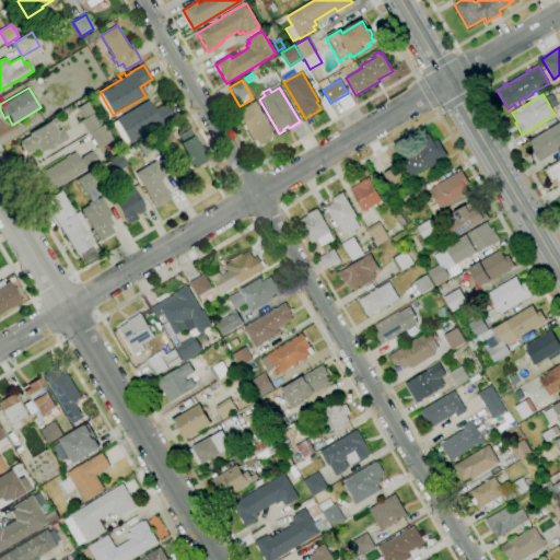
[(125,147),(111,123),(148,101),(154,111),(166,103),(174,117),(161,126),(160,125),(125,147)]
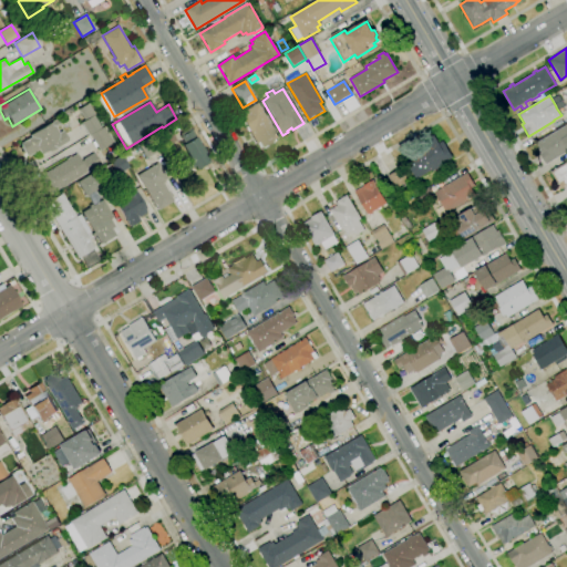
[(259,148),(257,143),(256,144),(250,134),(238,114),(257,103),(278,138),(261,147),(259,148)]
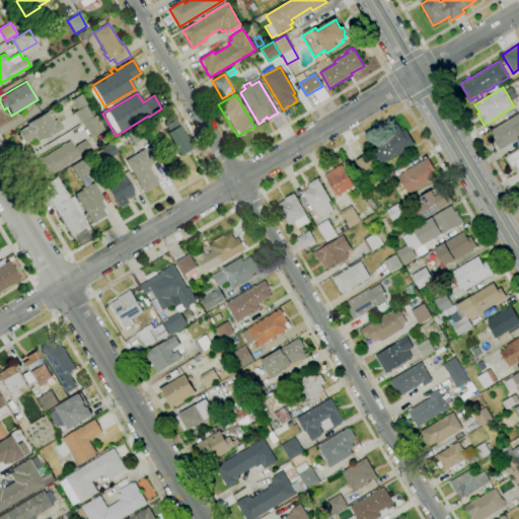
[(73,110),(88,138),(100,131),(86,104),(73,110)]
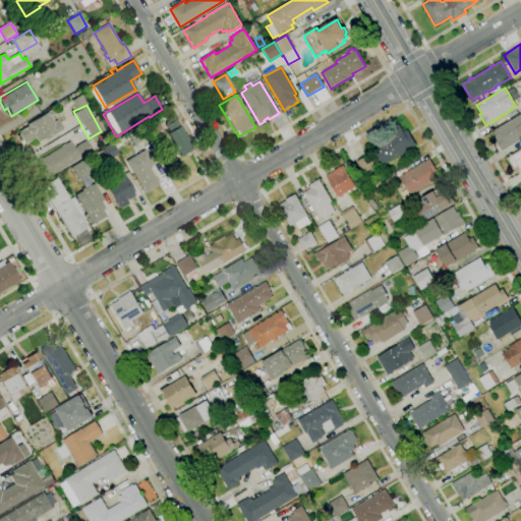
[(25,143),(22,139),(20,138),(18,135),(19,133),(18,132),(27,126),(26,124),(47,112),(51,109),(54,114),(50,116),(54,122),(57,120),(63,129),(53,135),(46,139),(45,138),(38,142),(35,137),(25,143)]
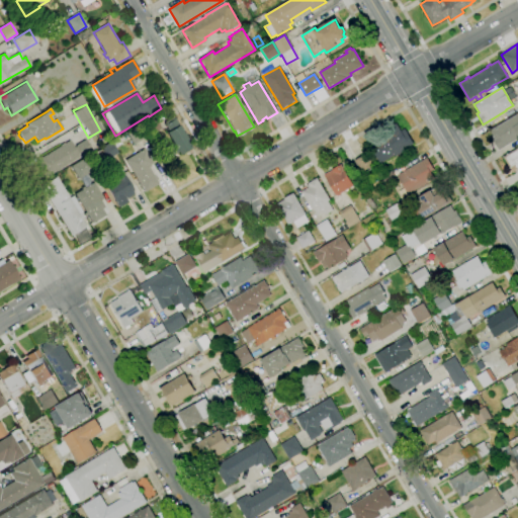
[(517,138),(499,151),(492,140),(494,139),(490,131),(517,114),(517,115),(517,138)]
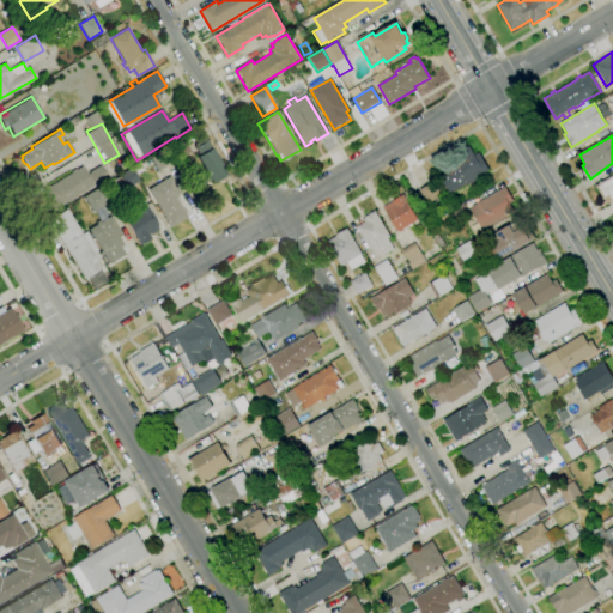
[(158,171),(150,157),(164,147),(181,138),(189,152),(173,162),(158,171)]
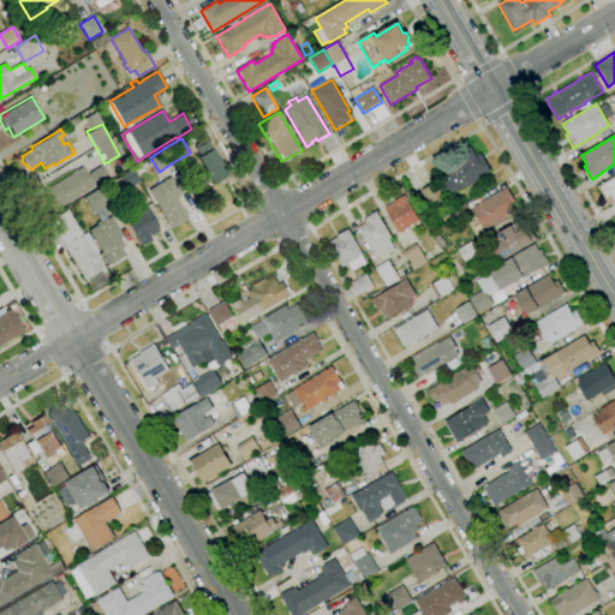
[(197,189),(190,177),(203,168),(196,157),(199,155),(195,148),(196,148),(195,145),(204,138),(207,141),(212,149),(213,148),(227,171),(222,174),(225,177),(214,184),(212,179),(197,189)]
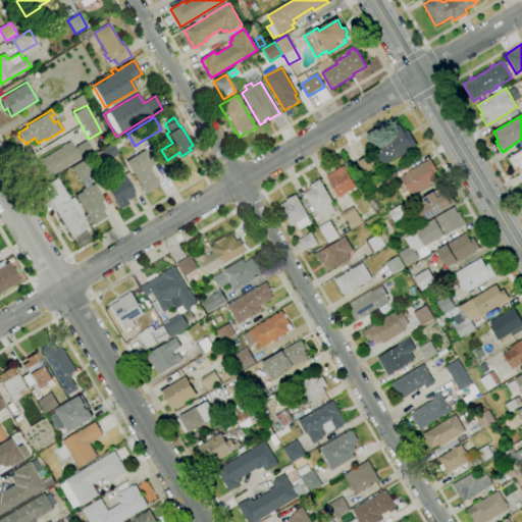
[(383,166),(379,158),(377,159),(371,150),(373,148),(370,142),(384,133),(387,138),(390,136),(388,132),(399,124),(404,133),(407,131),(416,145),(407,151),(408,152),(398,158),(397,157),(383,166)]
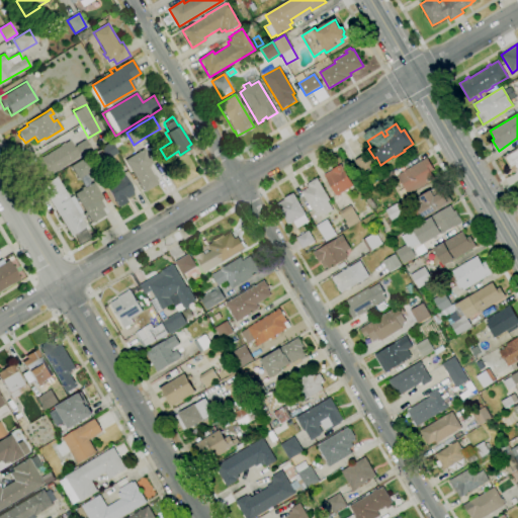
[(96,167),(89,156),(100,149),(110,142),(110,143),(117,139),(120,143),(113,148),(117,153),(107,160),(96,167)]
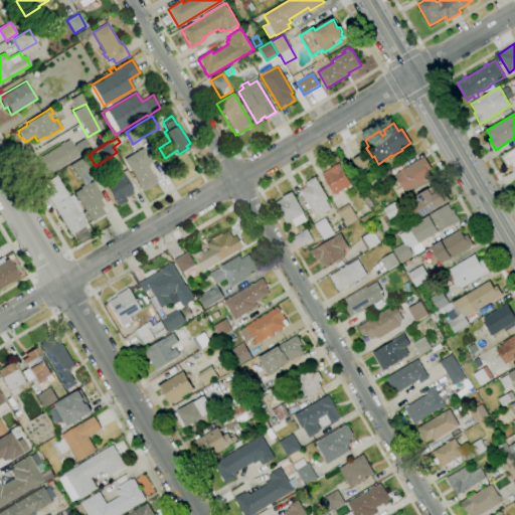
[(46,178),(45,176),(44,177),(38,168),(40,167),(36,160),(37,159),(37,158),(40,156),(41,157),(60,146),(59,145),(63,142),(64,143),(68,140),(73,147),(75,146),(75,144),(84,139),(91,149),(59,168),(59,169),(52,173),(52,174),(46,178)]
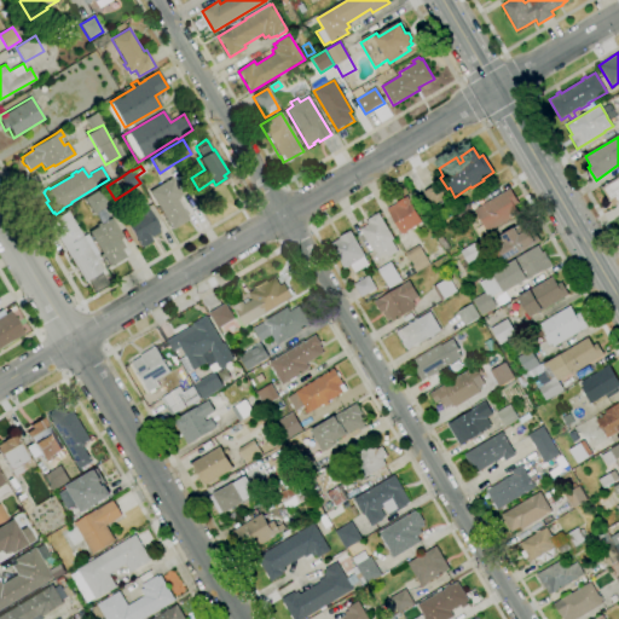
[(618,202),(613,207),(601,187),(618,175),(618,202)]
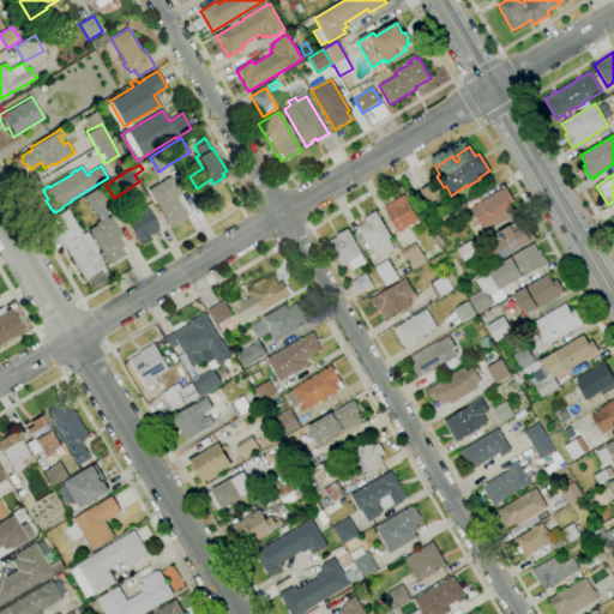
[(170,228),(148,190),(170,176),(181,193),(178,196),(179,197),(176,199),(184,210),(185,209),(186,212),(185,214),(187,217),(170,228)]
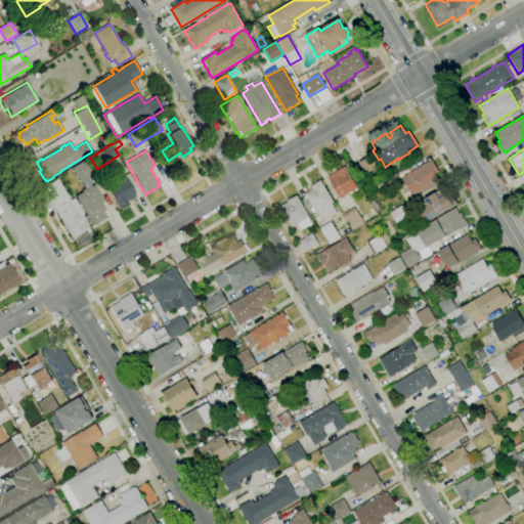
[(365,175),(358,163),(370,156),(378,168),(365,175)]
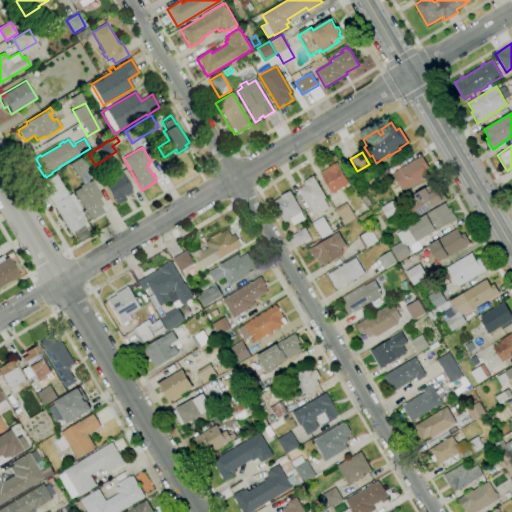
[(91,221),(73,192),(81,187),(80,186),(83,184),(84,185),(91,181),(86,172),(77,177),(69,164),(84,155),(97,178),(92,181),(102,196),(99,198),(103,205),(100,206),(104,213),(91,221)]
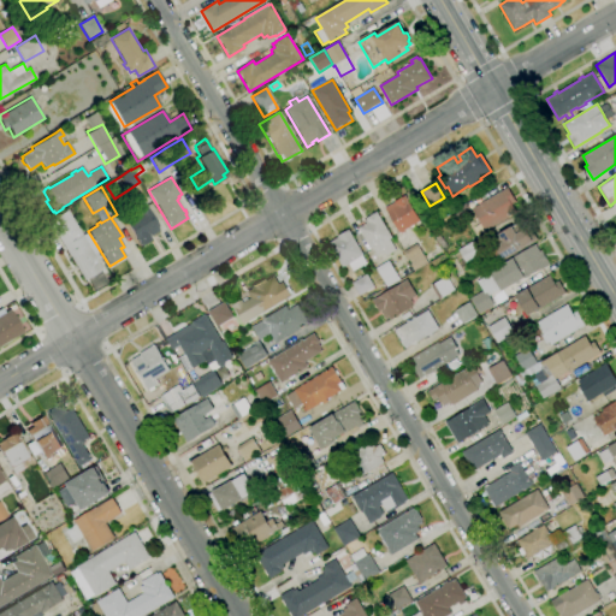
[(485,231),(472,209),(508,188),(516,202),(511,205),(516,213),(485,231)]
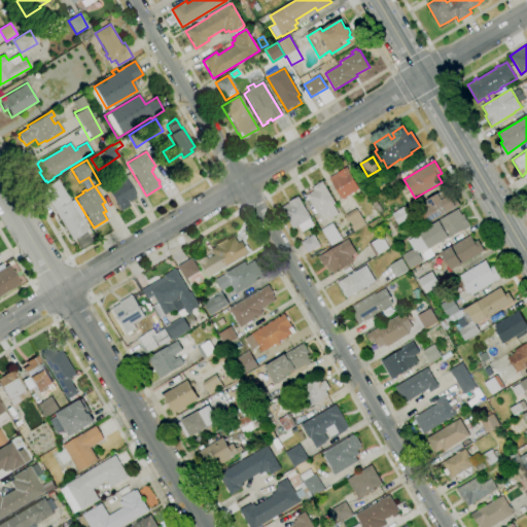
[(344,200),(343,199),(342,200),(329,178),(347,168),(359,189),(346,197),(347,198),(344,200)]
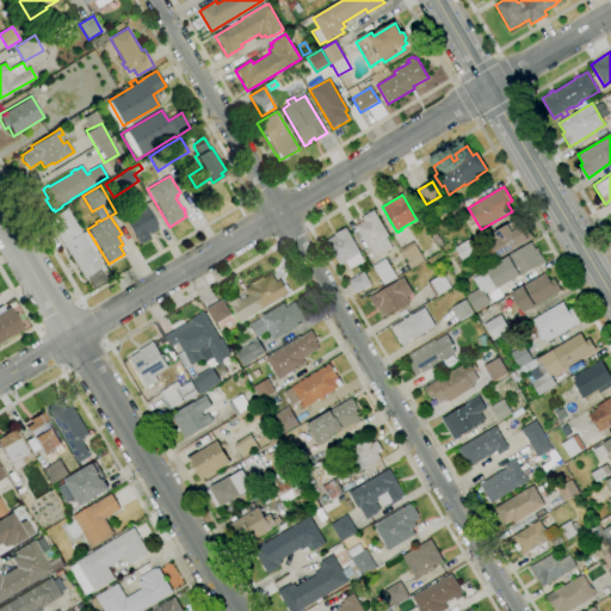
[(140,245),(125,221),(128,220),(123,211),(142,201),(144,204),(158,224),(155,226),(158,229),(148,235),(150,239),(140,245)]
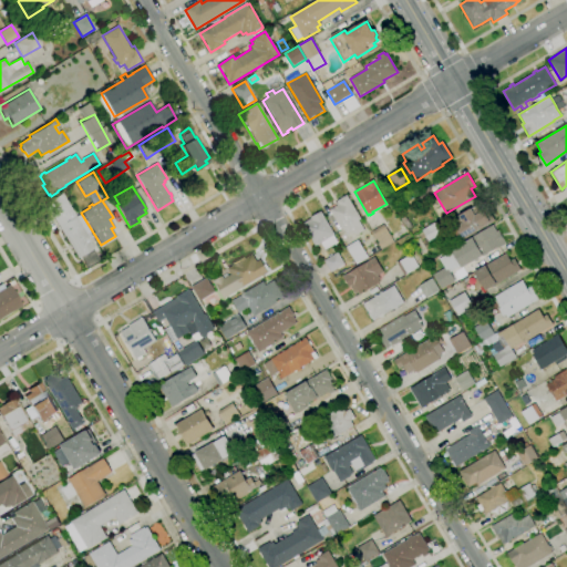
[(422,204),(416,195),(429,187),(434,196),(422,204)]
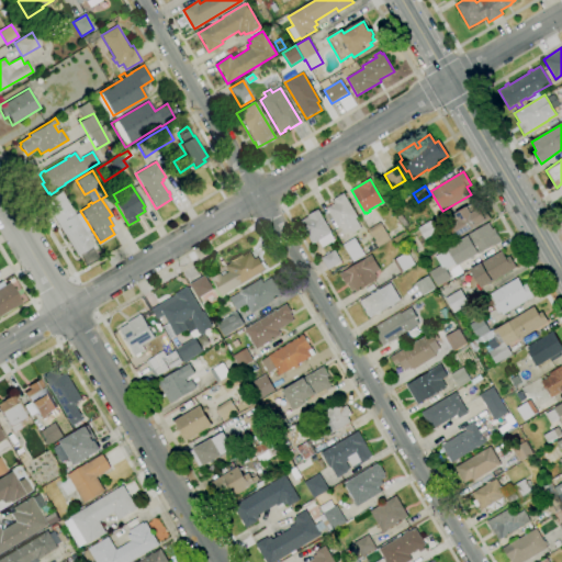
[(77,256),(48,209),(55,205),(51,198),(62,191),(80,224),(82,223),(90,236),(88,237),(93,246),(77,256)]
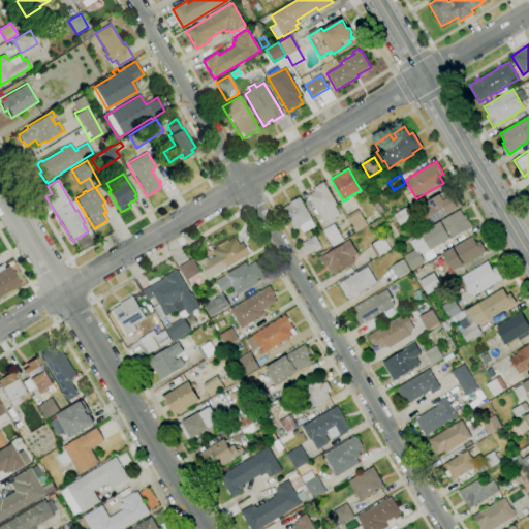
[(332,220),(329,217),(324,220),(320,214),(318,215),(308,196),(313,193),(312,190),(314,188),(323,182),(337,205),(335,206),(340,215),(332,220)]
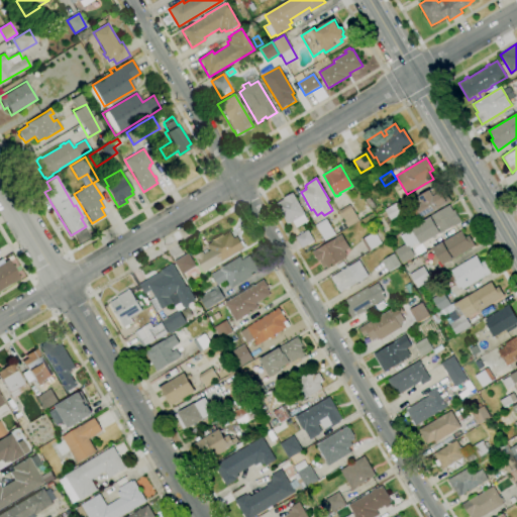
[(418,220),(414,213),(417,211),(411,201),(418,196),(418,197),(429,190),(436,185),(441,192),(444,190),(451,201),(424,219),(423,217),(418,220)]
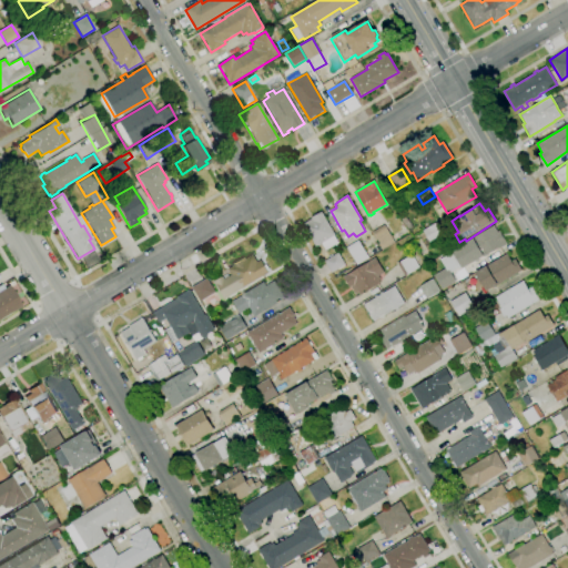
[(325,251),(322,243),(320,244),(321,245),(318,246),(318,245),(315,246),(304,226),(303,224),(312,219),(311,217),(322,212),(335,235),(334,236),(338,243),(325,251)]
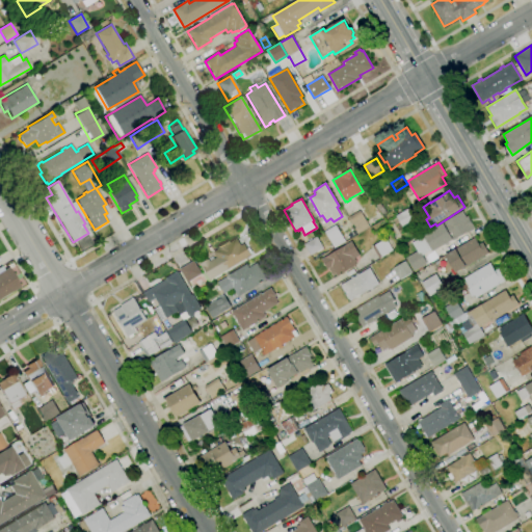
[(404,230),(396,216),(409,208),(417,221),(404,230)]
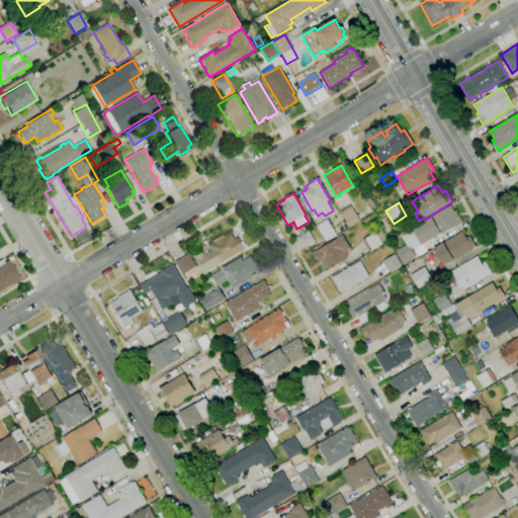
[(348,228),(345,223),(346,223),(340,211),(350,205),(359,222),(348,228)]
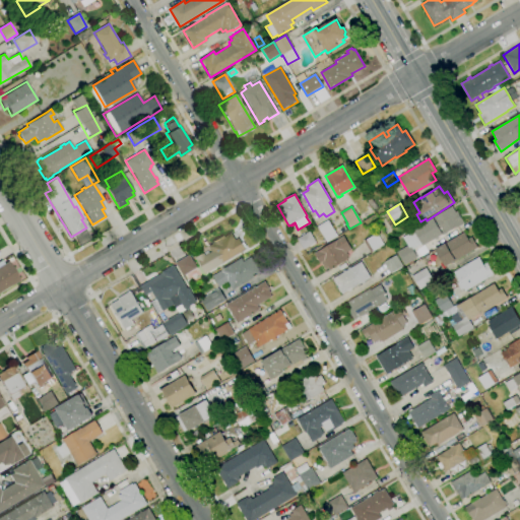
[(404,265),(397,252),(407,246),(402,238),(414,231),(413,230),(432,218),(451,206),(455,212),(457,211),(464,223),(459,226),(458,226),(442,236),(442,235),(424,246),(423,245),(412,250),(416,258),(412,260),(413,262),(409,265),(408,263),(404,265)]
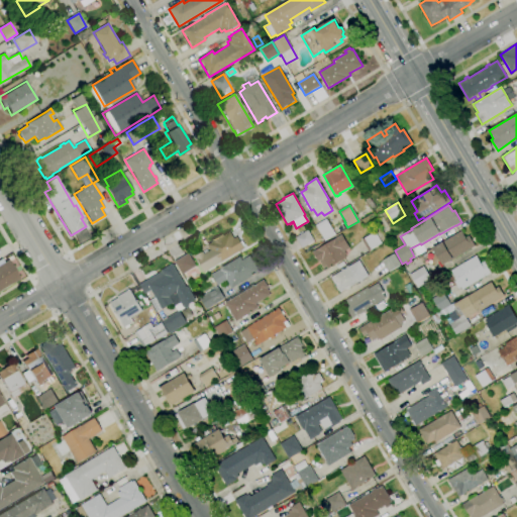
[(325,241),(315,225),(326,219),(335,235),(325,241)]
